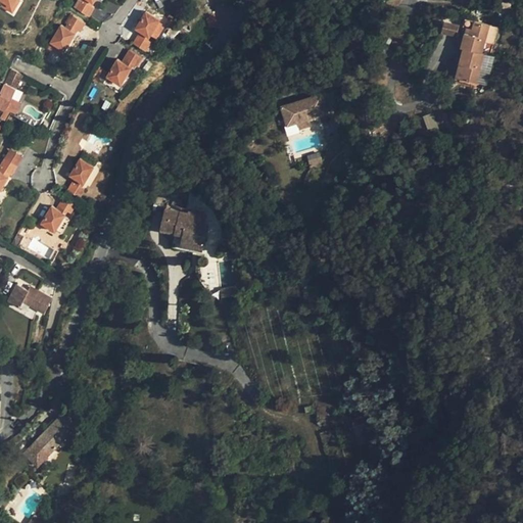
[(0,0),(2,2),(1,5),(13,10),(19,0),(0,0)]
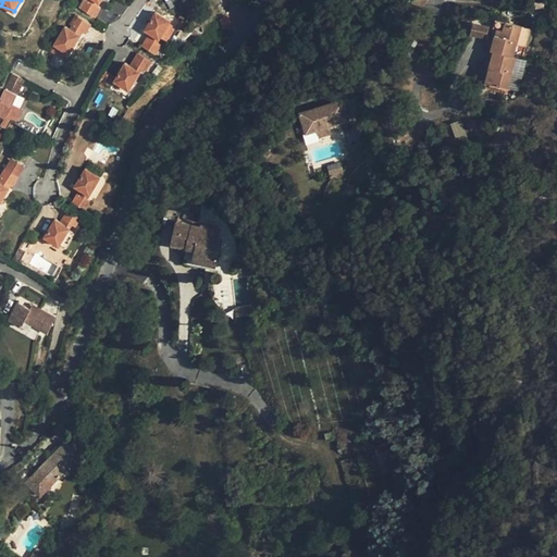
[(84,11),(91,15),(96,4),(89,1),(84,11)]
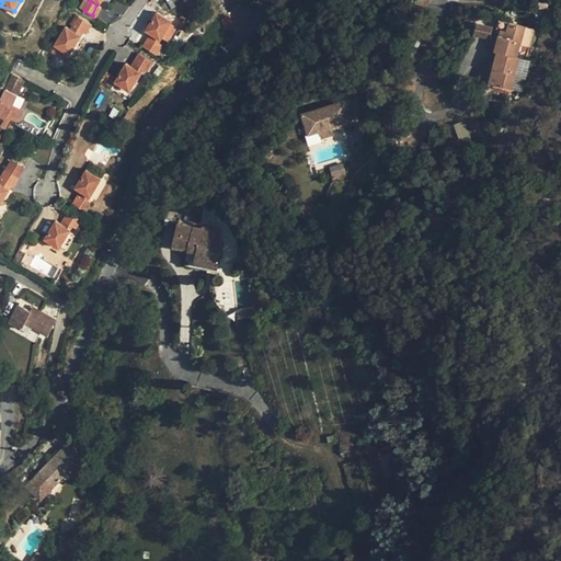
[(96,4),(92,15),(96,19),(102,9),(99,7),(96,4)]
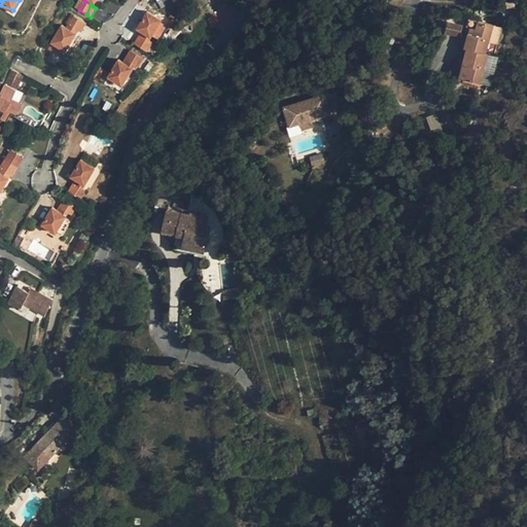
[(144,31),(152,36),(163,19),(148,11),(139,27),(144,31)]
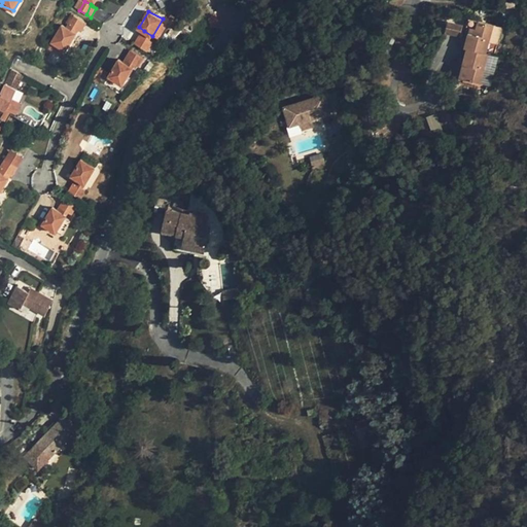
[(209,29),(214,34),(220,28),(215,13),(208,18),(209,29)]
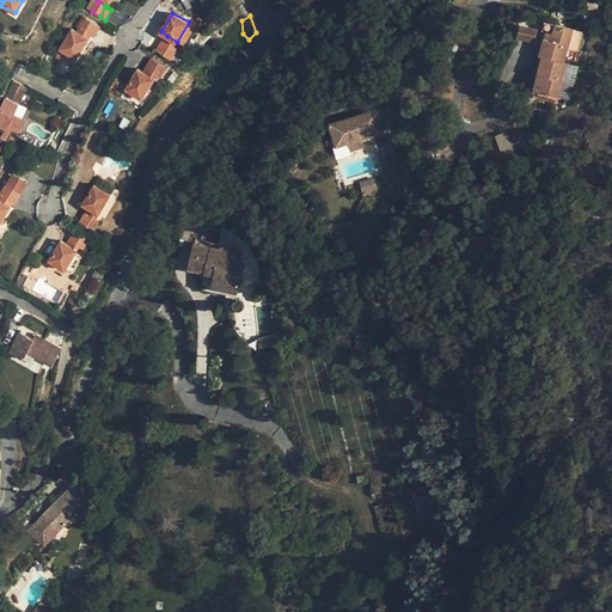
[(93,34),(97,24),(86,17),(80,26),(93,34)]
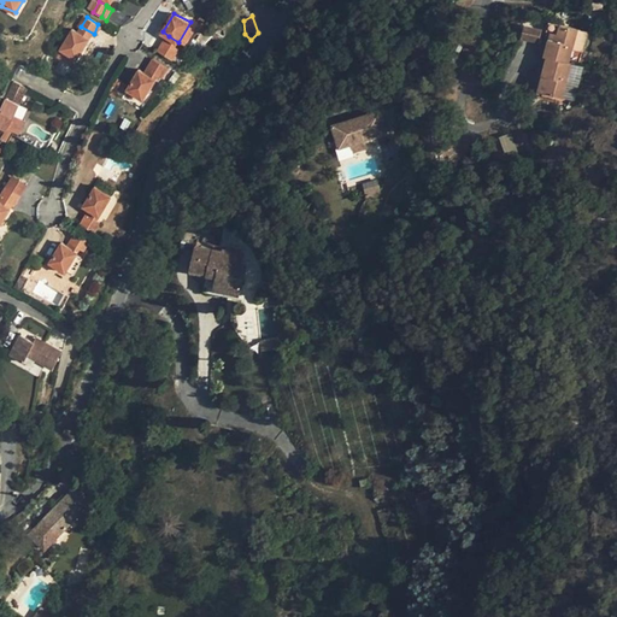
[(191,22),(178,42),(186,46),(197,25),(191,22)]
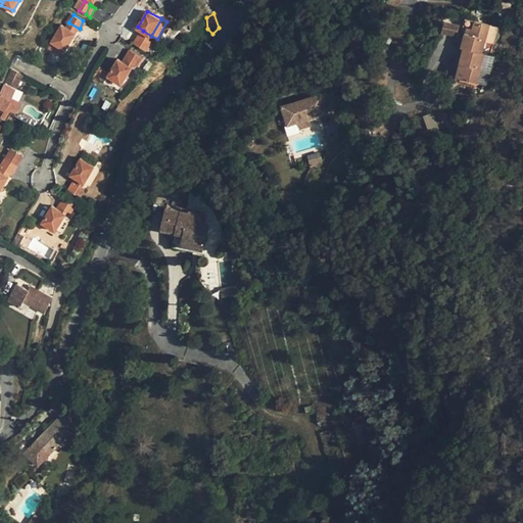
[(446,19),(442,32),(457,36),(460,24),(446,19)]
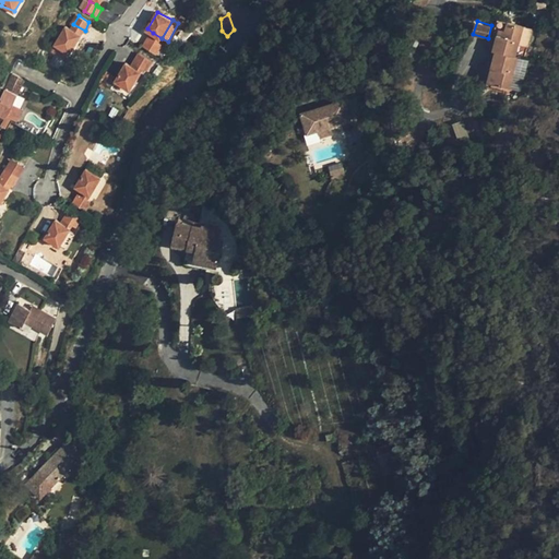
[(516,59),(525,28),(502,21),(492,52),(497,54),(516,59)]
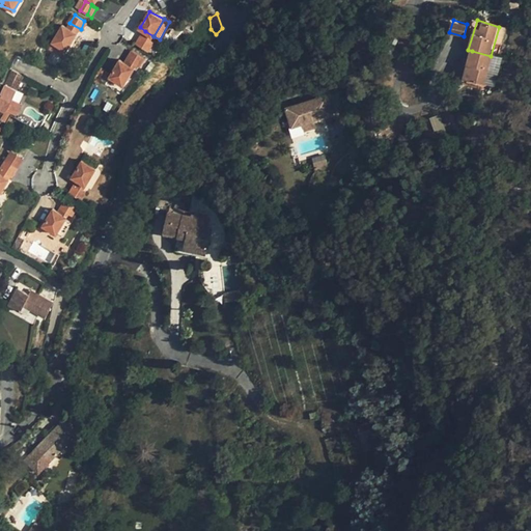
[(78,34),(80,32),(81,29),(70,23),(65,28),(76,34),(78,34)]
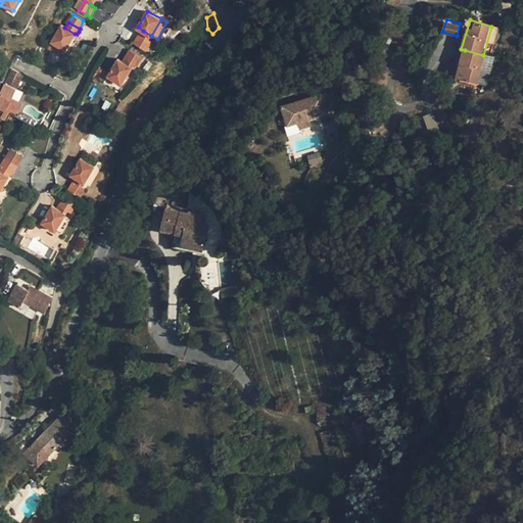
[(64,48),(75,34),(64,28),(61,25),(52,39),(64,48)]
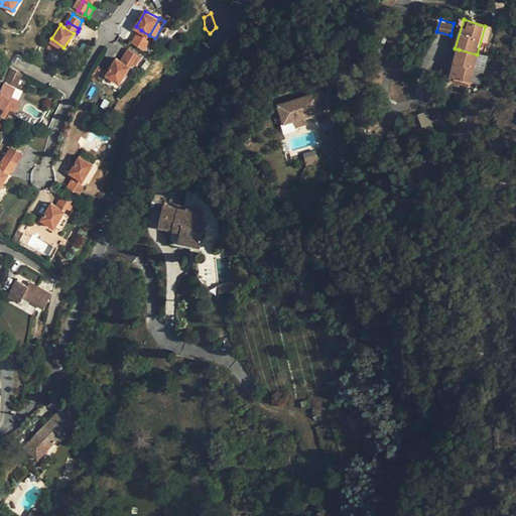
[(147,39),(149,35),(141,30),(138,34),(147,39)]
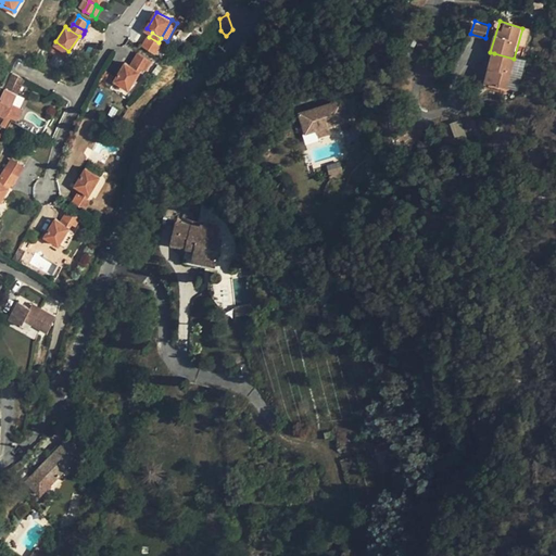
[(162,45),(159,42),(149,37),(144,46),(156,53),(162,45)]
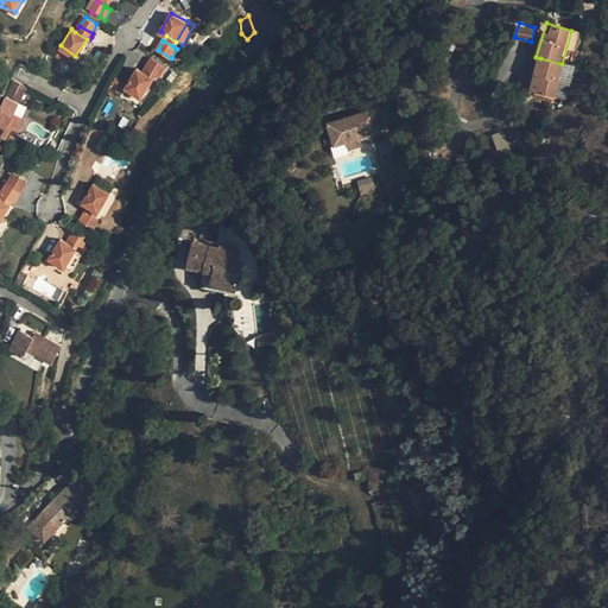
[(75,56),(61,45),(55,54),(70,63),(75,56)]
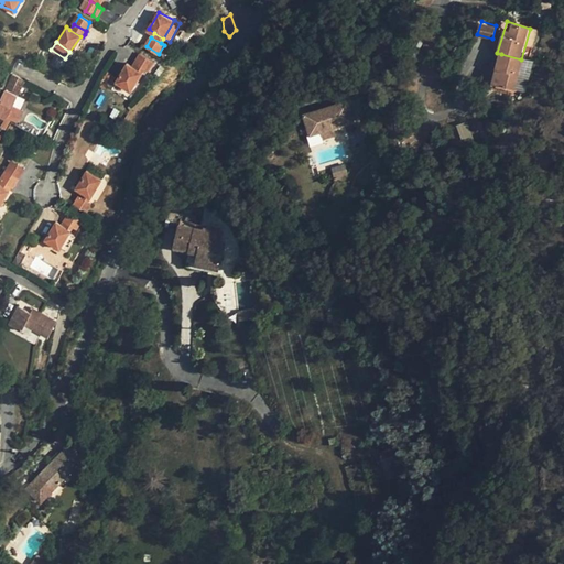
[(136,63),(144,67),(148,69),(153,62),(140,54),(136,63)]
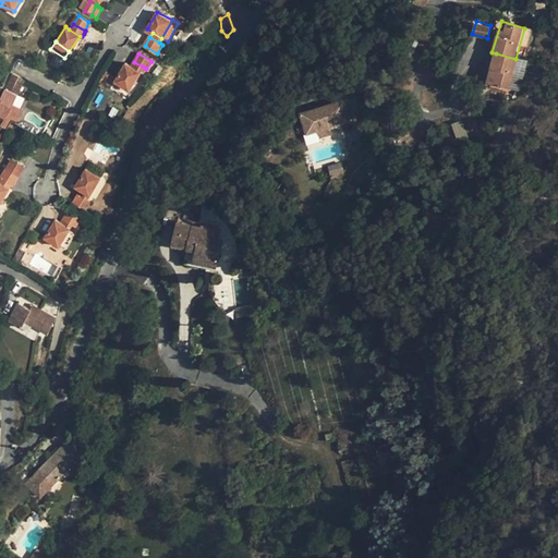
[(516,59),(496,53),(487,85),(510,93),(521,61),(516,59)]
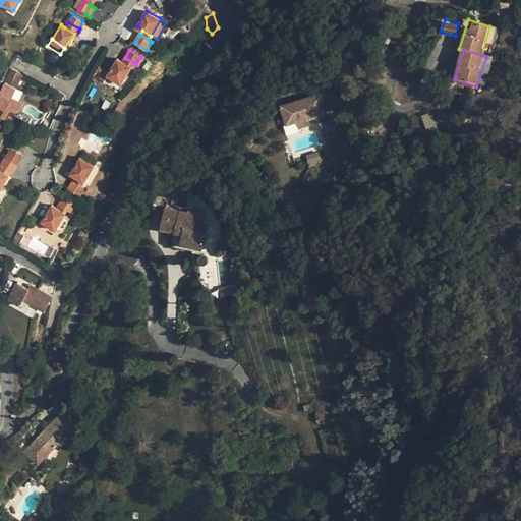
[(122,62),(130,66),(133,62),(125,58),(122,62)]
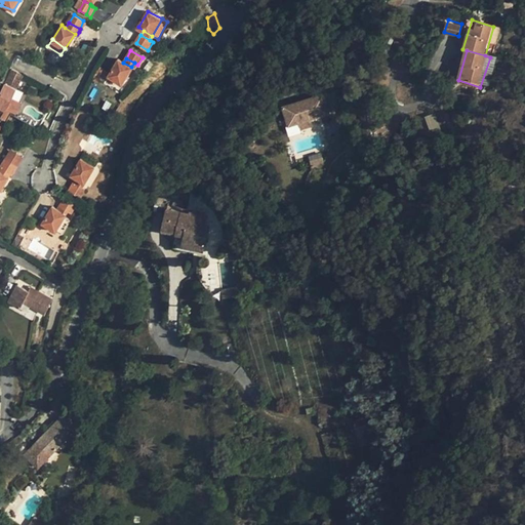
[(133,68),(131,67),(123,63),(119,61),(110,76),(122,83),(133,68)]
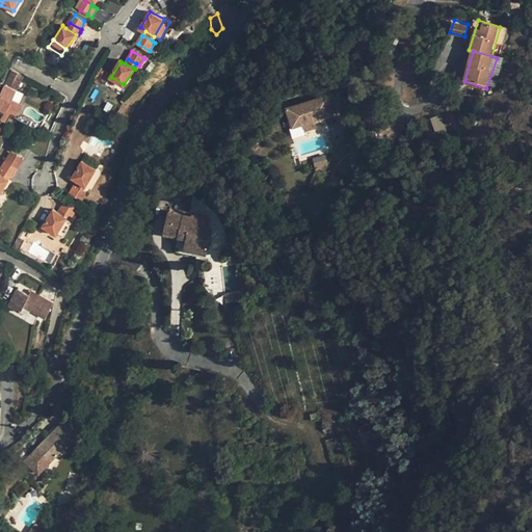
[(25,77),(11,71),(6,82),(19,89),(25,77)]
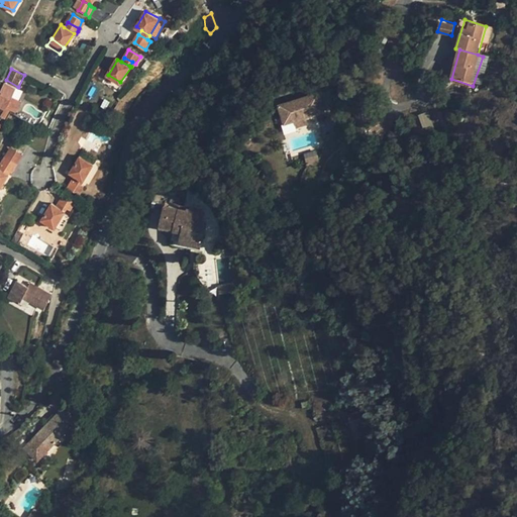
[(18,87),(6,80),(1,91),(13,96),(14,94),(18,87)]
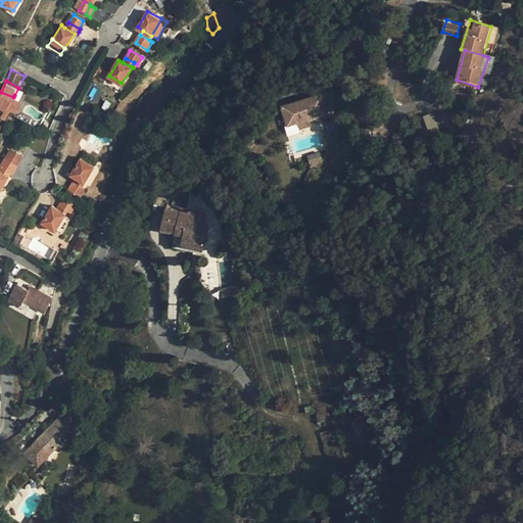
[(0,93),(0,104),(7,108),(9,105),(13,97),(1,92),(0,93)]
